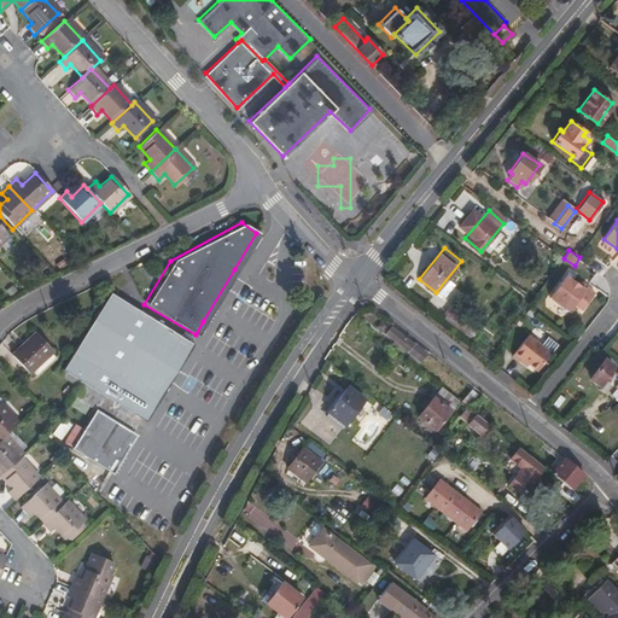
[(584,285),(583,287),(565,274),(549,297),(567,310),(573,303),(582,308),(593,291),(584,285)]
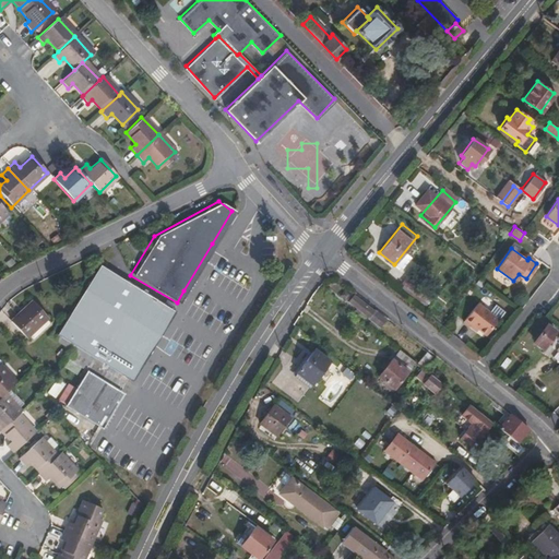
[(56,337),(126,379),(130,381),(170,311),(98,268),(56,337)]
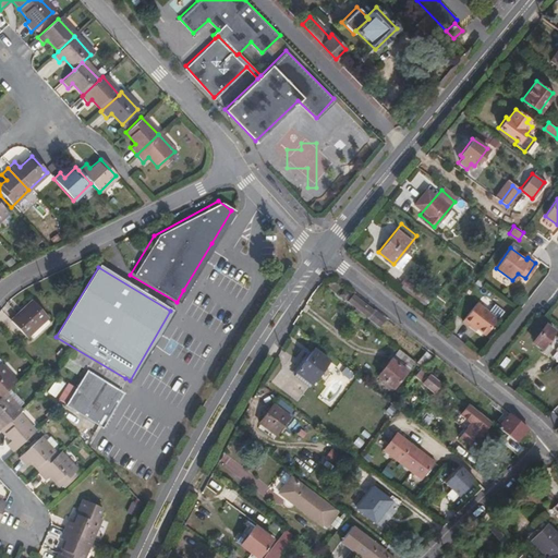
[(427,302),(432,295),(405,276),(401,281),(427,302)]
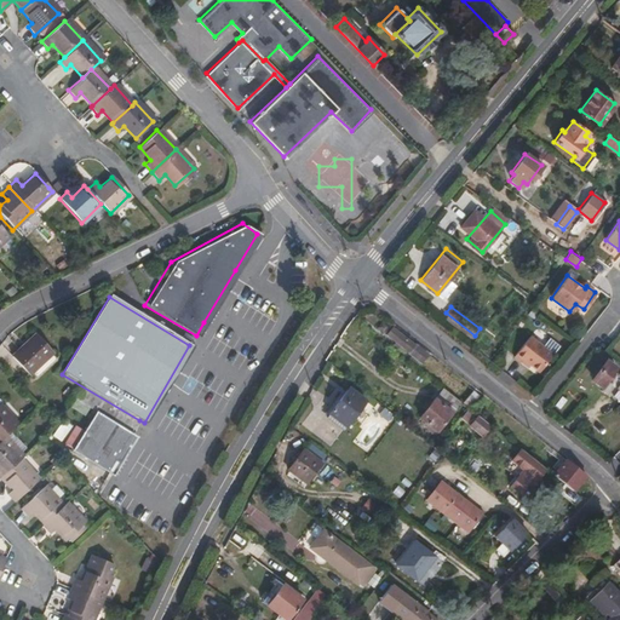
[(419,361),(425,352),(391,327),(385,334),(419,361)]
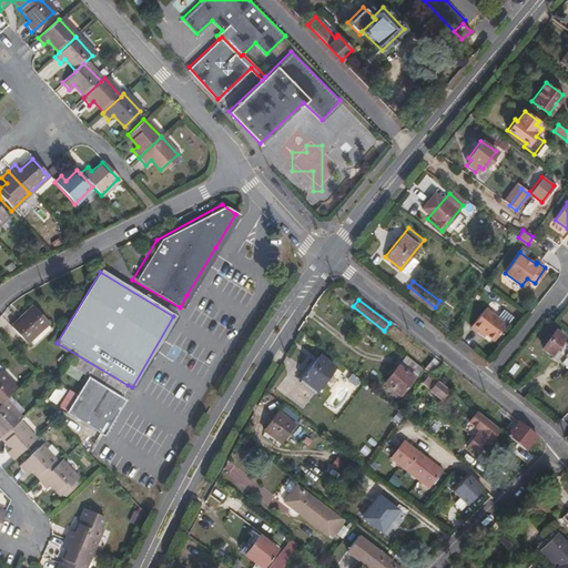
[(494,340),(506,324),(485,306),(469,326),(477,332),(478,328),(485,334),(494,340)]
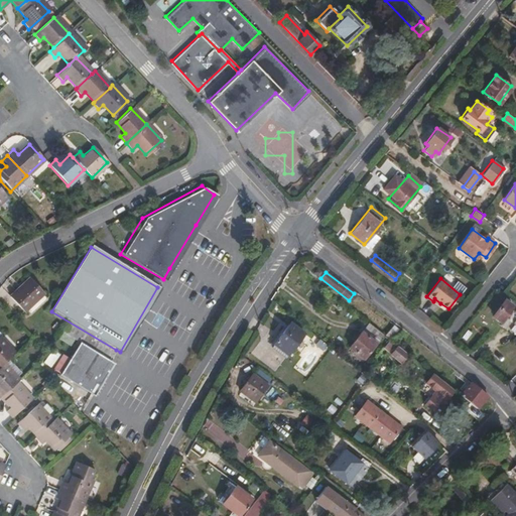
[(22,314),(45,292),(31,279),(9,300),(22,314)]
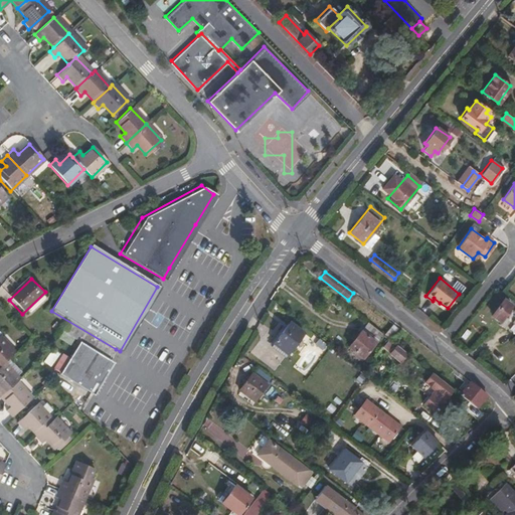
[(499,320),(512,304),(504,298),(491,313),(499,320)]
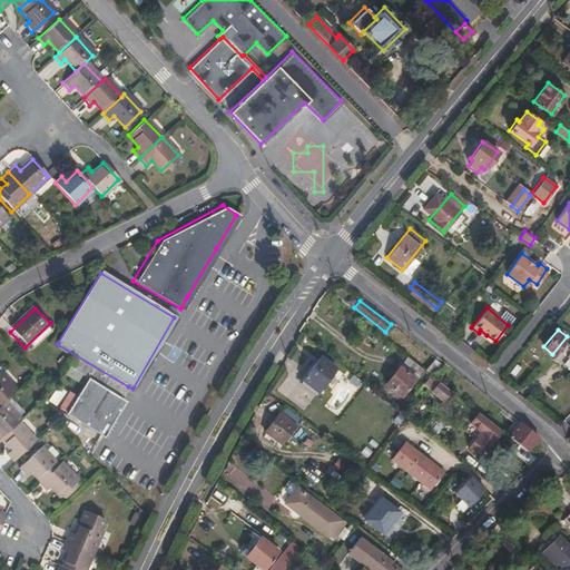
[(317,392),(335,370),(320,356),(302,380),(317,392)]
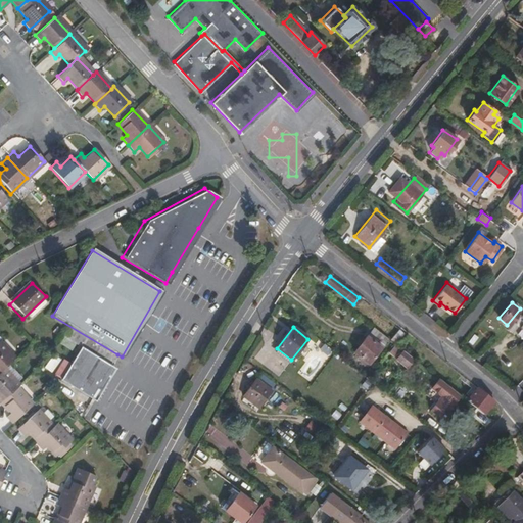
[(368,366),(386,342),(372,331),(353,353),(368,366)]
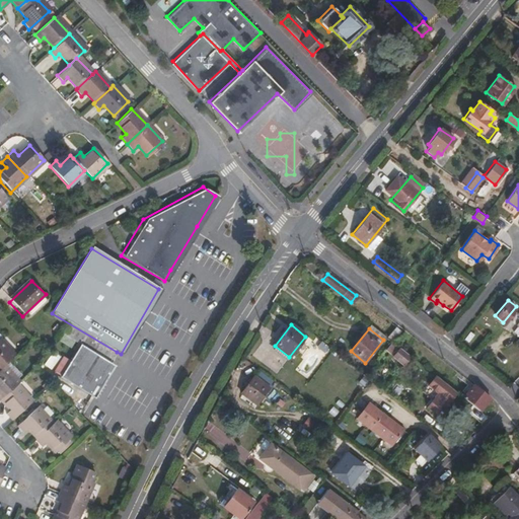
[(385,353),(403,361),(408,355),(397,350),(399,345),(391,341),(385,353)]
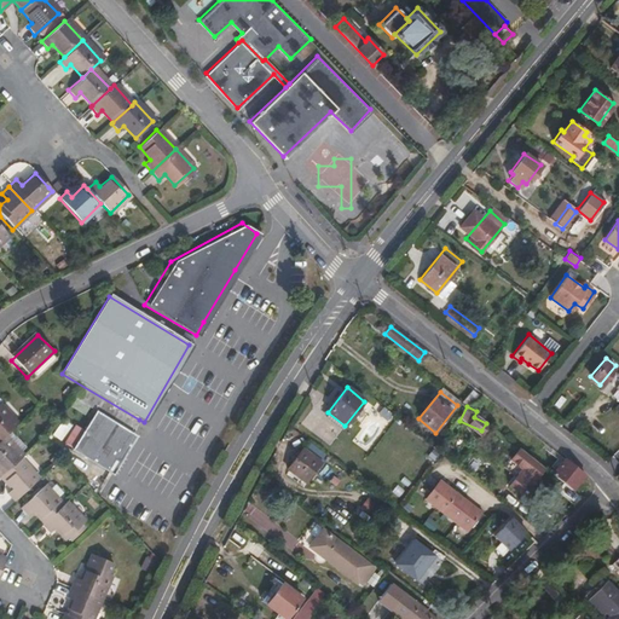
[(70,451),(108,473),(111,475),(128,447),(134,438),(88,411),(86,415),(90,417),(81,433),(71,427),(67,437),(75,443),(70,451)]
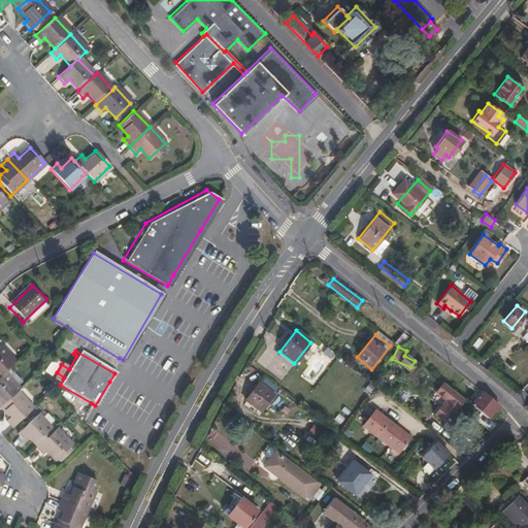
[(0,377),(1,376),(12,366),(0,352),(0,377)]
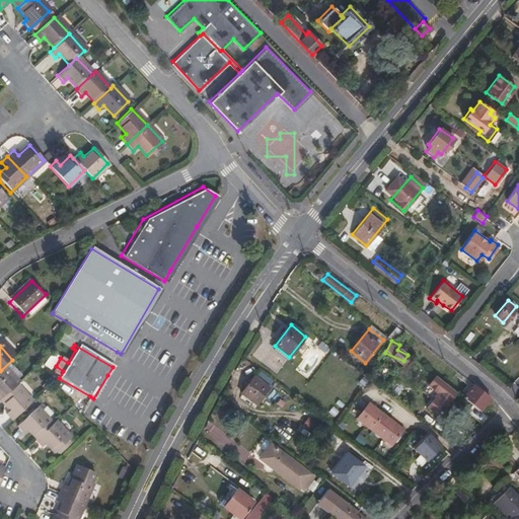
[(0,401),(13,389),(16,387),(1,370),(0,371),(0,401)]
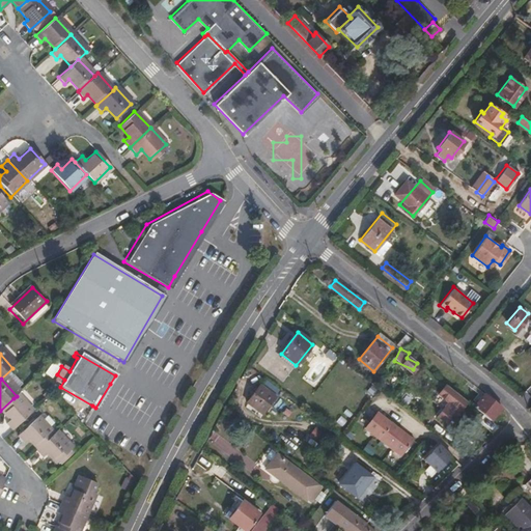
[(260,414),(274,395),(259,384),(246,401),(260,414)]
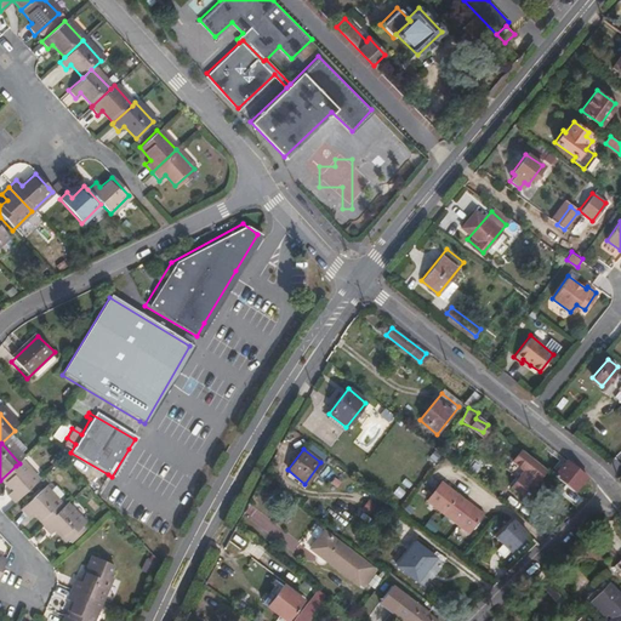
[(545,468),(520,449),(512,461),(523,471),(536,480),(545,468)]
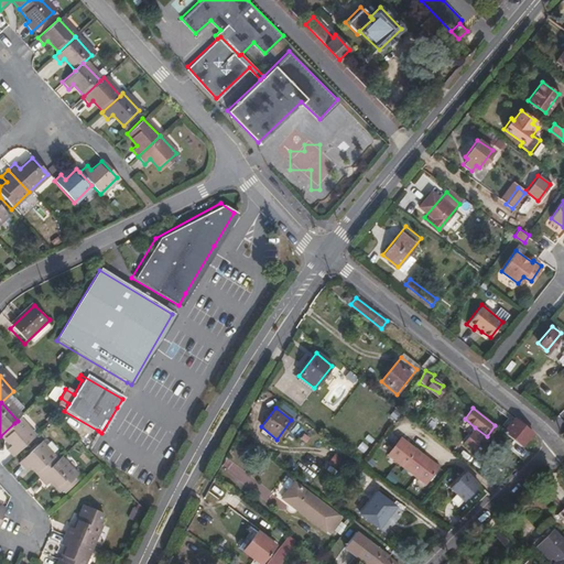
[(521,445),(532,432),(513,418),(502,431),(521,445)]
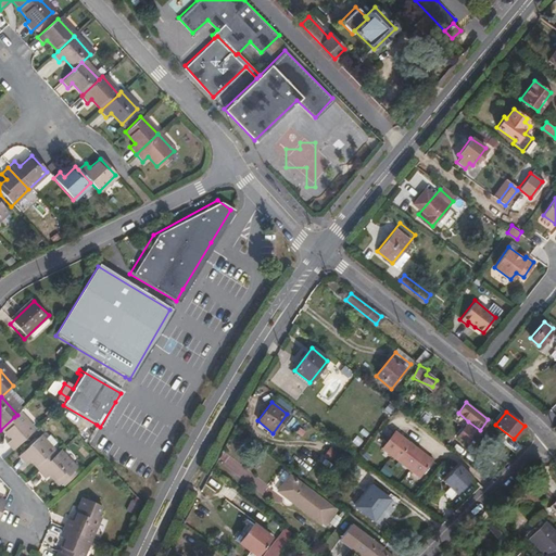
[(452,419),(463,428),(468,421),(458,413),(452,419)]
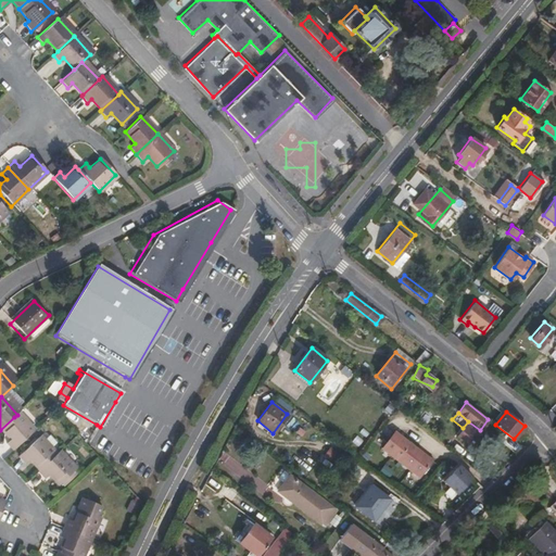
[(30,436),(14,417),(0,430),(0,434),(9,443),(4,447),(10,455),(30,436)]
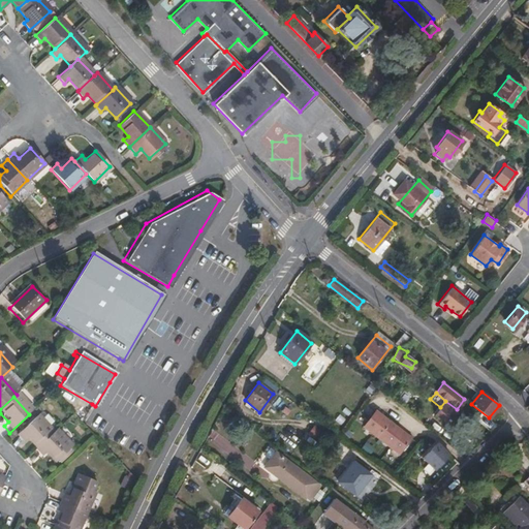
[(456,417),(453,414),(457,409),(445,401),(440,407),(435,414),(448,426),(456,417)]
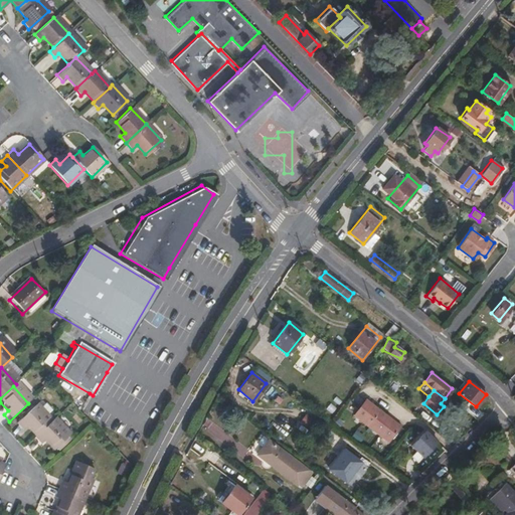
[(387,442),(399,426),(365,399),(353,414),(387,442)]
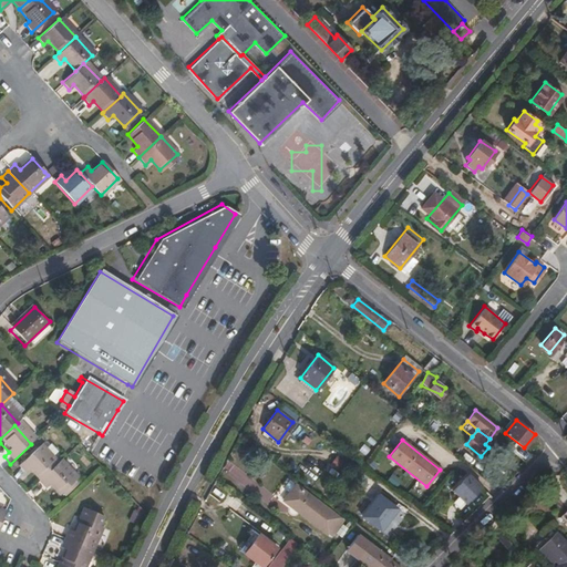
[(23,476),(28,472),(38,483),(54,467),(38,450),(17,468),(23,476)]
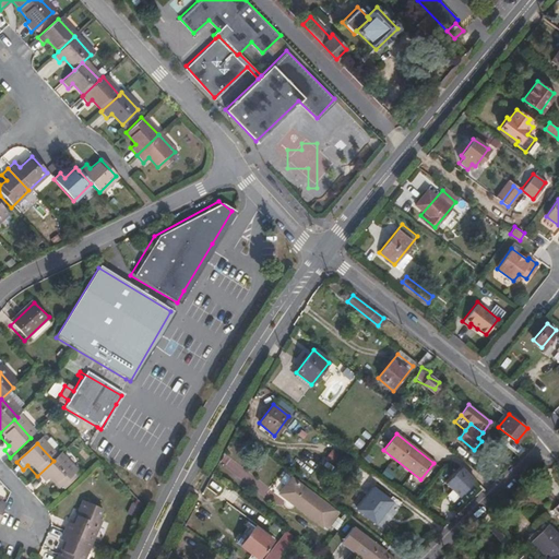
[(57,456),(54,461),(37,476),(36,477),(43,484),(47,479),(57,490),(73,474),(57,456)]
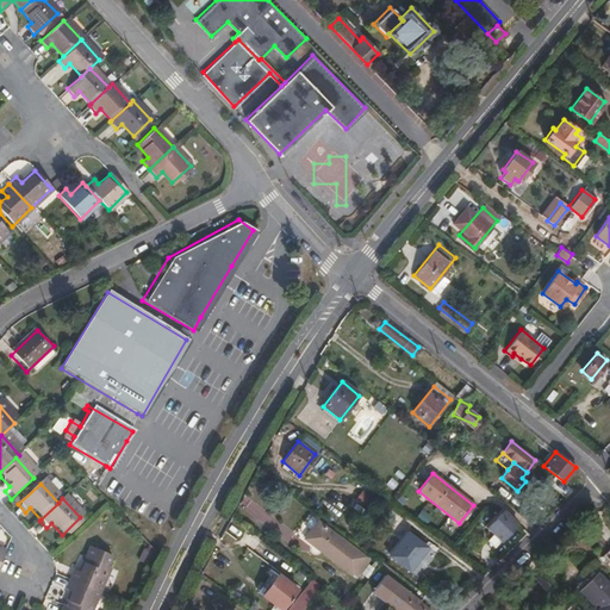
[(500,541),(518,526),(503,509),(485,524),(500,541)]
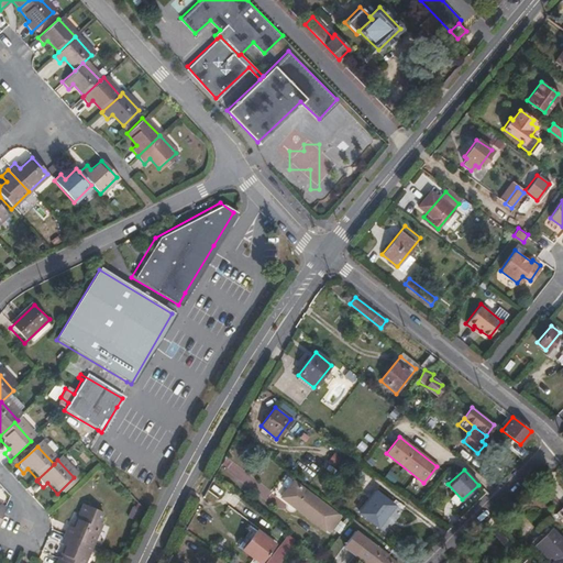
[(329,530),(339,516),(293,482),(282,497),(321,527),(323,526),(329,530)]
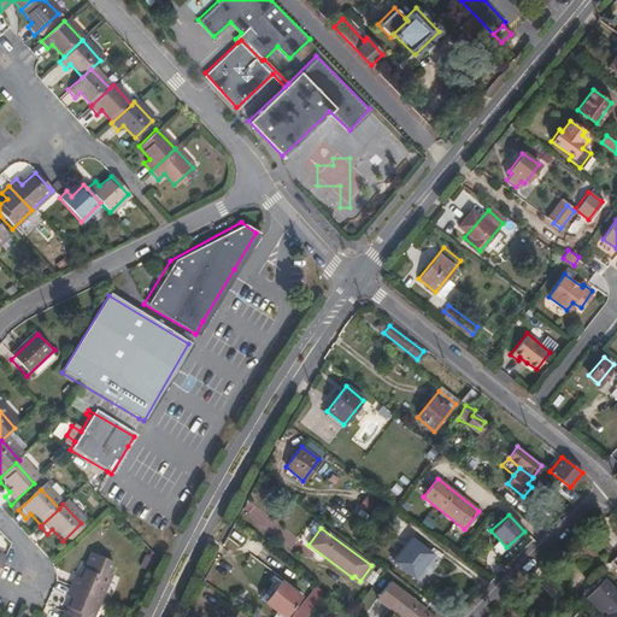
[(415,579),(433,554),(411,539),(393,563),(415,579)]
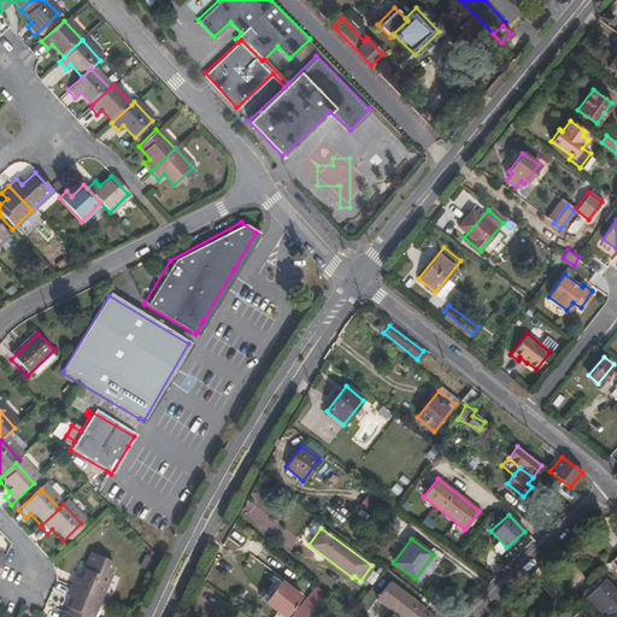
[(78,582),(72,580),(69,588),(99,601),(109,577),(106,576),(110,564),(89,554),(78,582)]
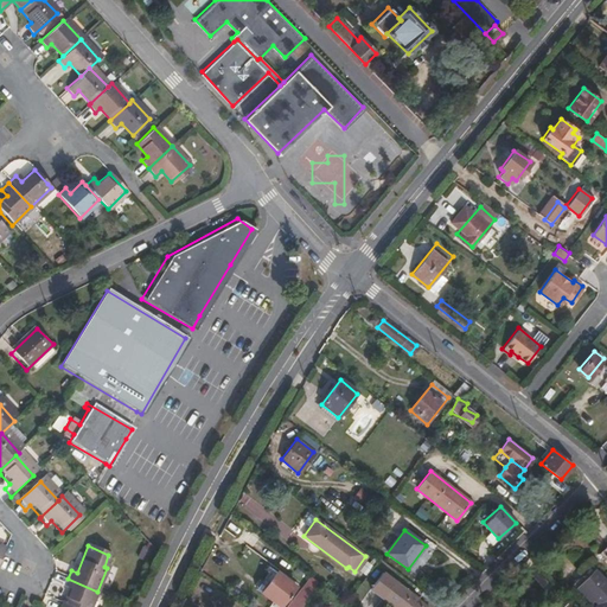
[(146,563),(152,553),(141,547),(136,557),(146,563)]
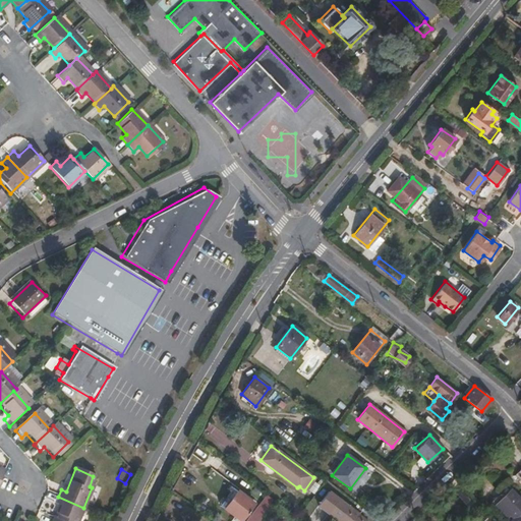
[(239,520),(253,503),(237,491),(224,509),(239,520)]
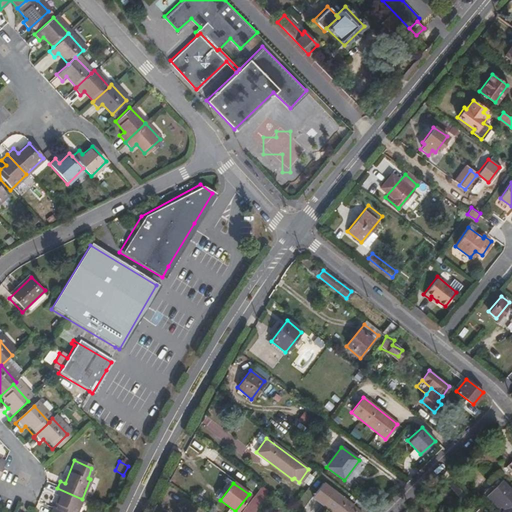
[(355,511),(350,508),(352,505),(322,483),(312,496),(333,511),(355,511)]
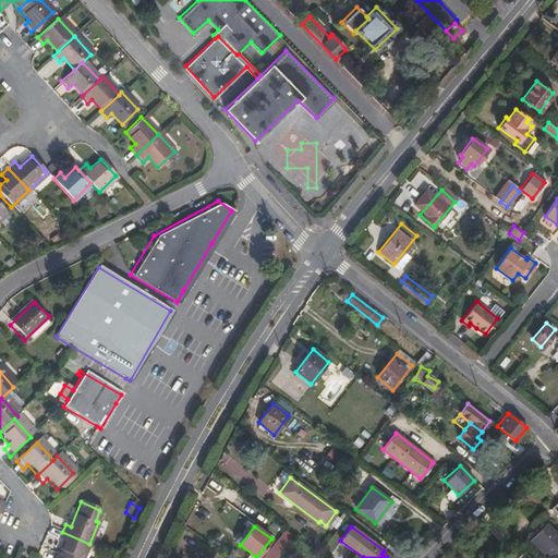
[(549,556),(557,547),(557,538),(547,526),(534,538),(549,556)]
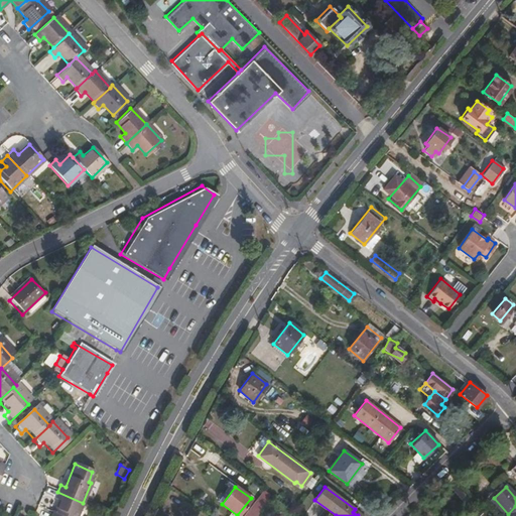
[(255,515),(272,496),(264,490),(243,515),(255,515)]
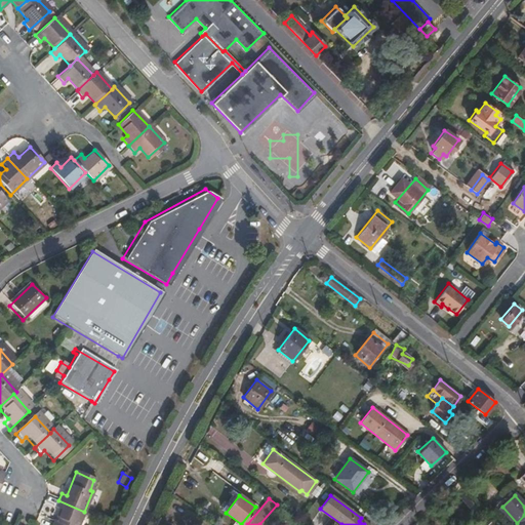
[(54,509),(59,512),(54,524),(78,524),(84,512),(58,500),(54,509)]
